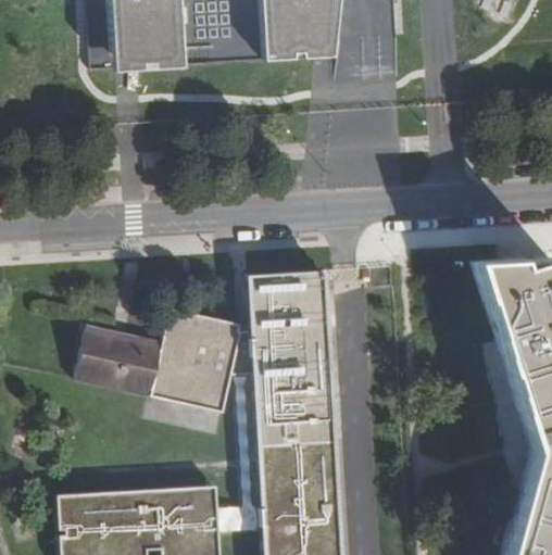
[(86,0),(91,73),(110,72),(111,72),(116,72),(132,71),(142,70),(146,70),(179,68),(180,68),(182,68),(260,64),(261,64),(262,64),(318,61),(329,60),(331,43),(376,42),(393,41),(392,41),(390,0),(86,0)]
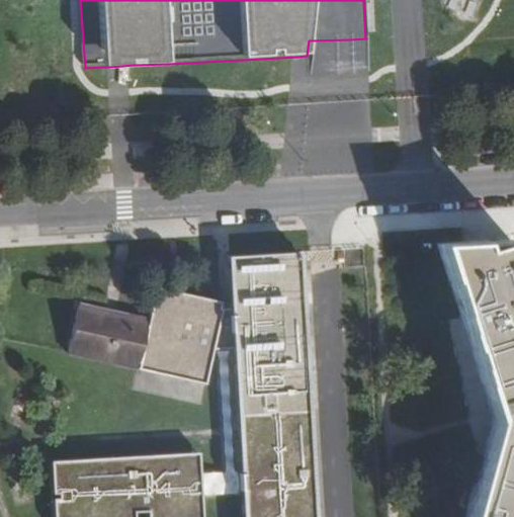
[(513,240),(446,245),(499,407),(467,516),(513,516),(513,240)]
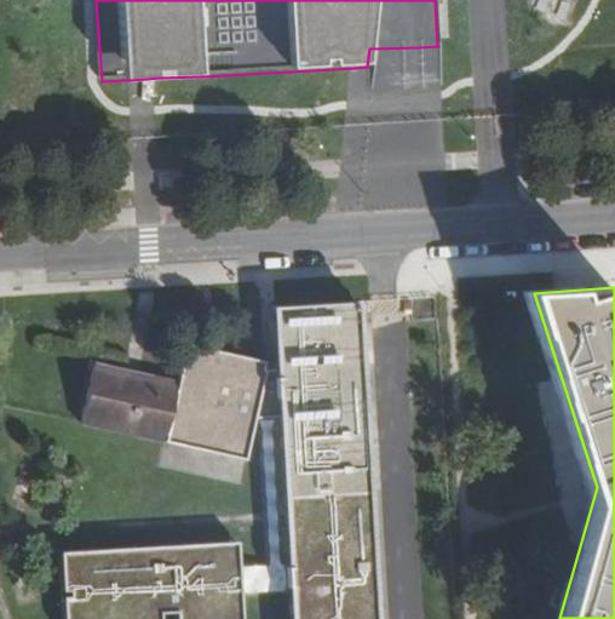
[(258,431),(264,430),(266,464),(272,569),(242,571),(242,565),(241,540),(220,542),(67,550),(69,590),(73,590),(76,595),(69,595),(70,618),(165,618),(165,613),(180,612),(180,618),(245,618),(243,595),(292,592),(291,568),(282,569),(272,430),(285,429),(293,618),(377,618),(367,428),(362,428),(358,347),(362,347),(360,303),(276,307),(280,362),(280,370),(266,371),(268,364),(190,345),(183,385),(170,445),(251,463),(258,431)]
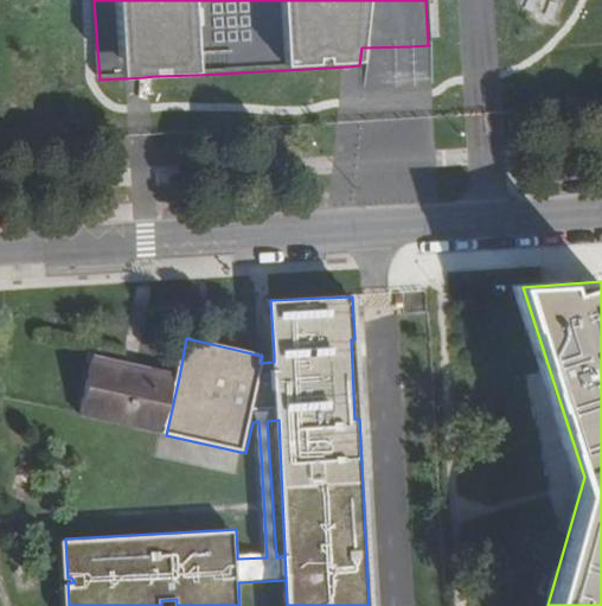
[(206,305),(193,305),(191,318),(206,314),(206,305)]
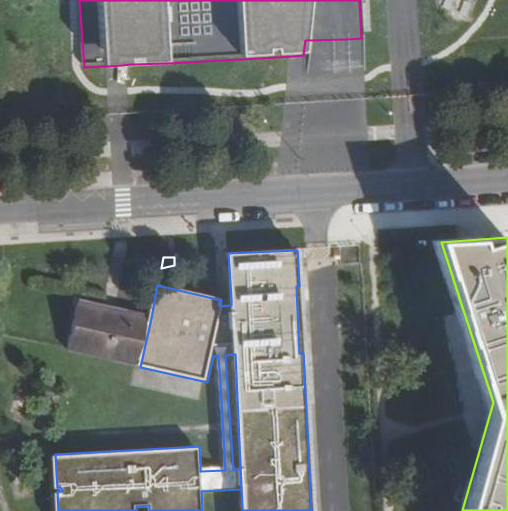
[(80,303),(70,351),(140,367),(151,318),(80,303)]
